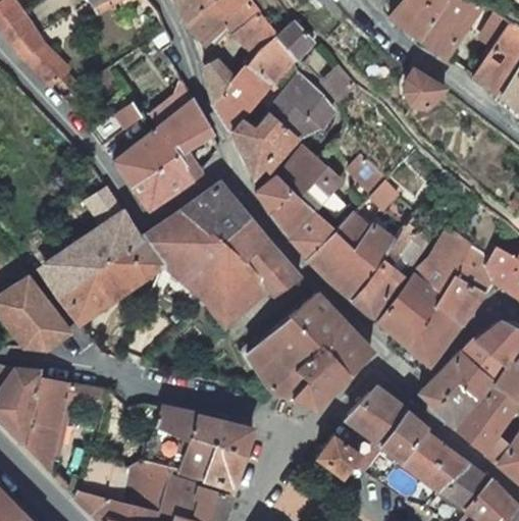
[(14,0),(0,0),(0,27),(2,30),(26,14),(14,0)]
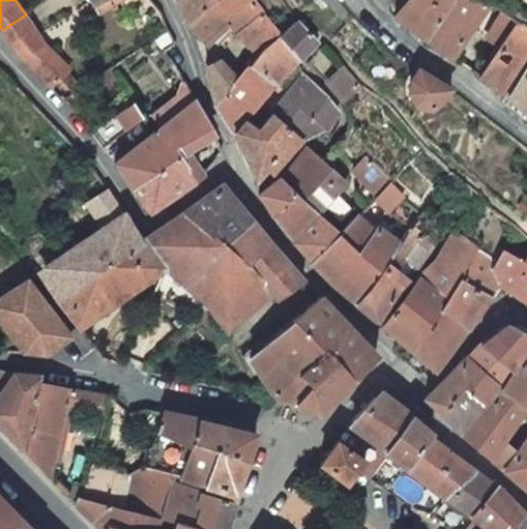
[(94,0),(101,10),(121,0),(94,0)]
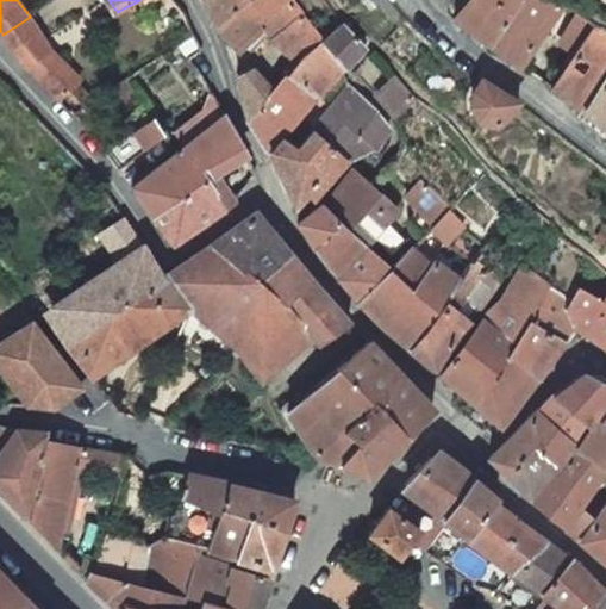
[(163,0),(141,0),(147,10),(164,0),(163,0)]
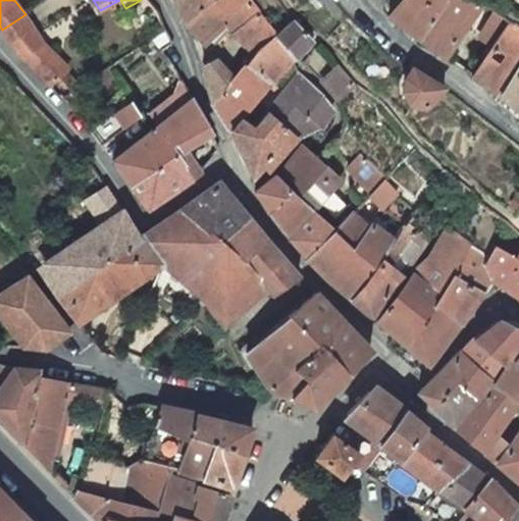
[(177,0),(189,22),(215,0),(177,0)]
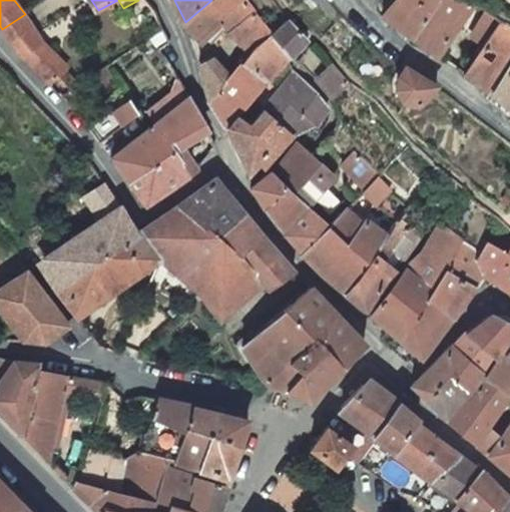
[(258,12),(249,0),(211,0),(185,22),(201,41),(209,33),(221,21),(231,32),(230,33),(231,34),(258,12)]
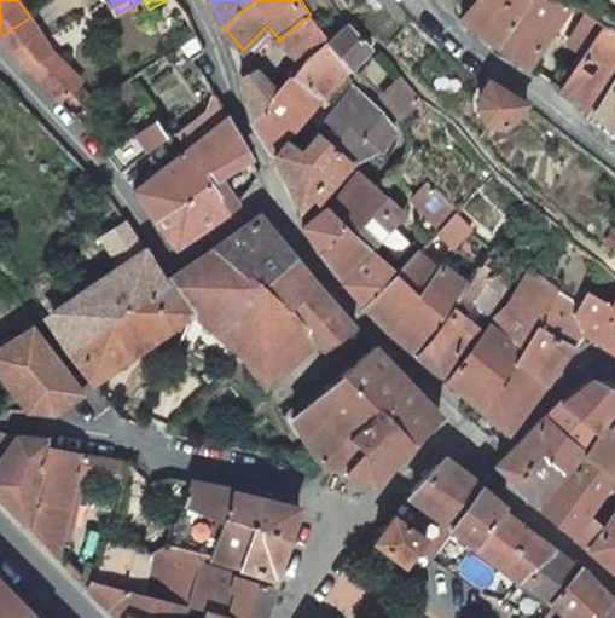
[(532,0),(482,0),(464,21),(499,46),(532,0)]
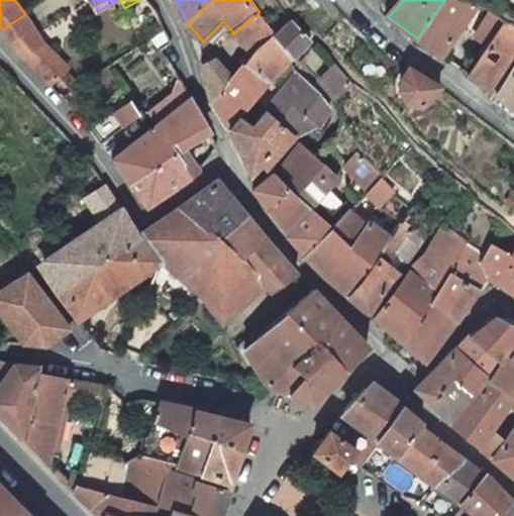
[(470,20),(479,6),(471,0),(444,0),(417,38),(443,56),(464,28),(470,20)]
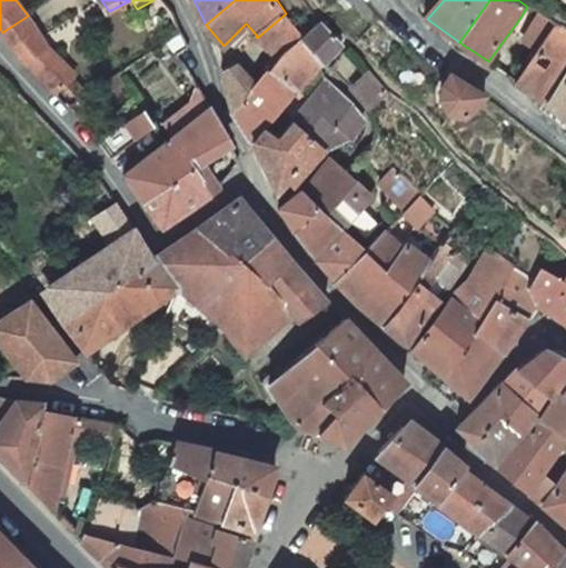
[(517,22),(510,31),(538,51),(557,23),(528,6),(527,7),(517,22)]
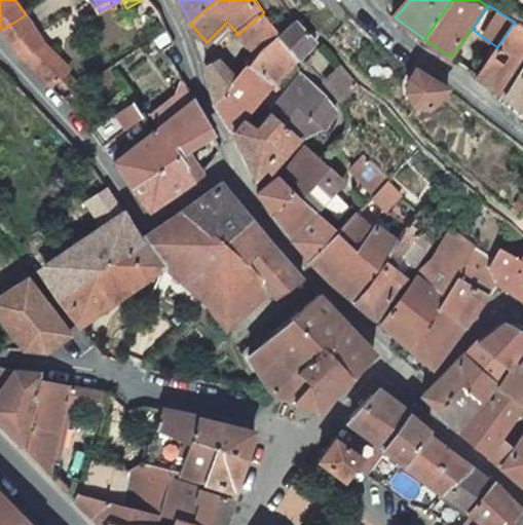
[(282,35),(264,12),(237,35),(238,36),(239,37),(240,36),(259,53),(279,37),(282,35)]
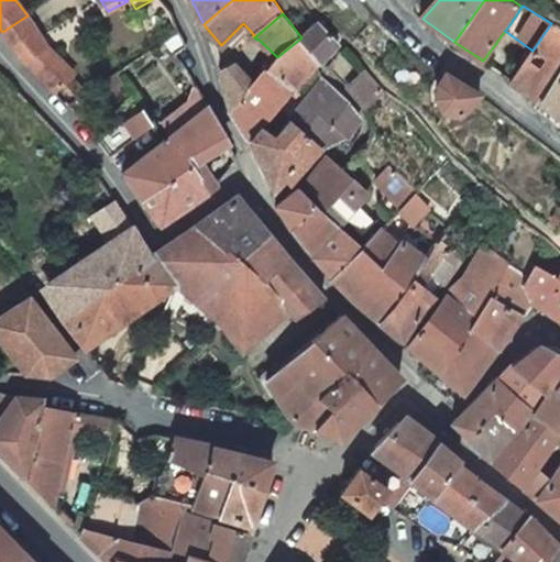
[(46,46),(28,15),(2,32),(14,47),(32,34),(42,50),(46,46)]
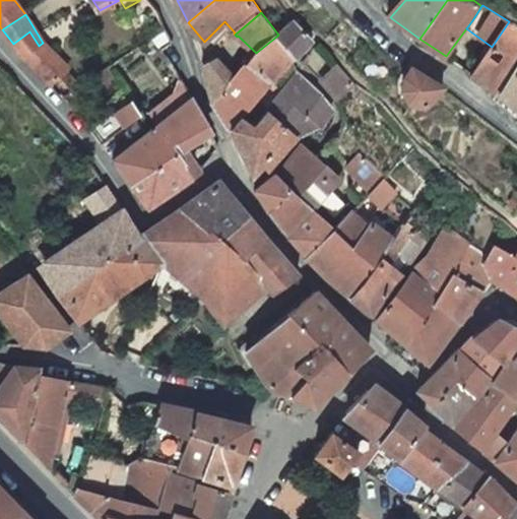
[(315,41),(296,20),(278,35),(276,37),(296,59),(315,41)]
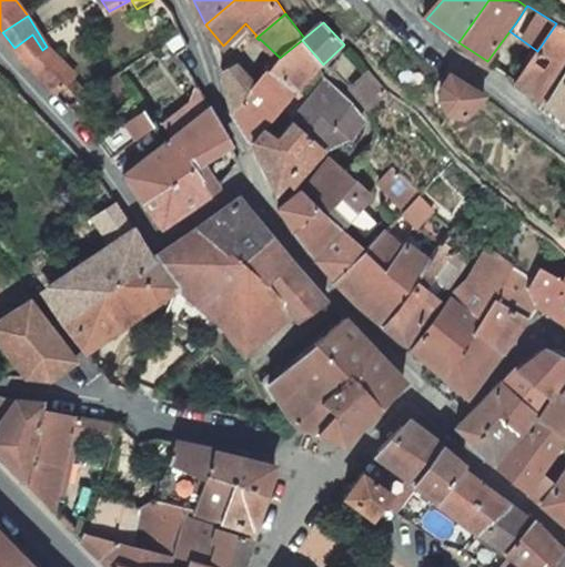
[(258,39),(256,38),(255,37),(256,36),(245,23),(232,37),(244,51),(258,39)]
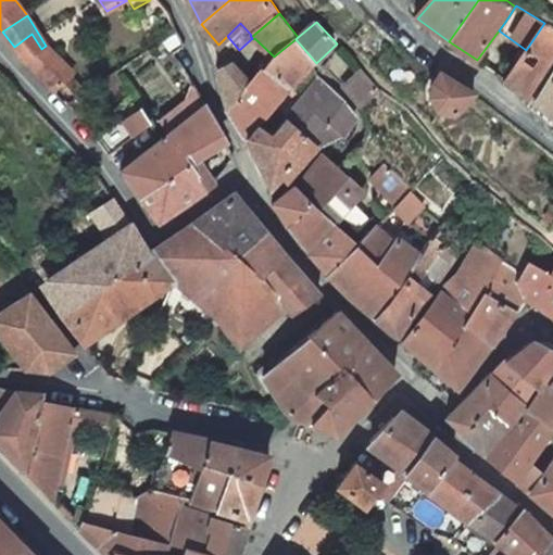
[(552,28),(544,23),(526,50),(505,80),(533,101),(552,75),(552,28)]
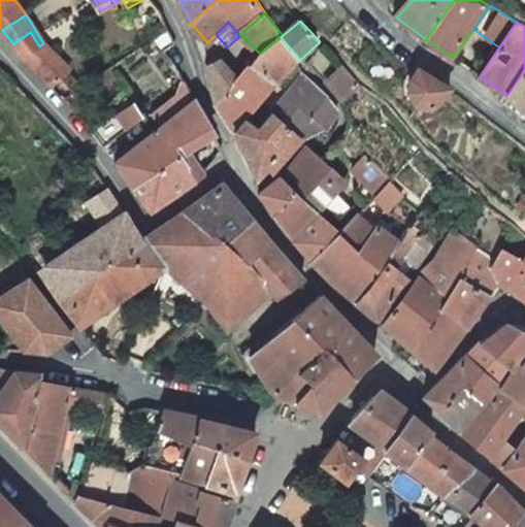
[(23,57),(26,60),(44,45),(43,43),(39,46),(30,32),(13,44),(23,57)]
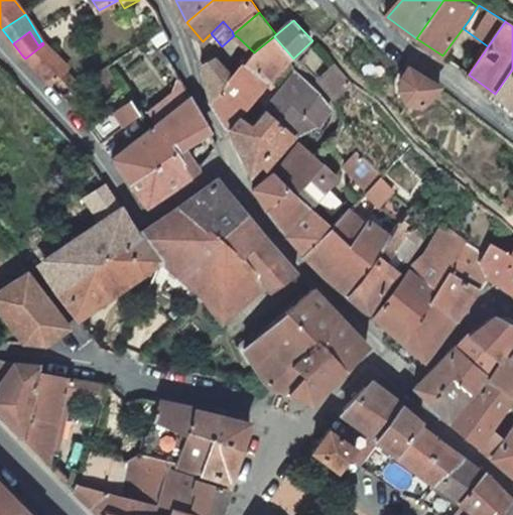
[(168,31),(155,40),(163,51),(174,43),(170,35),(168,31)]
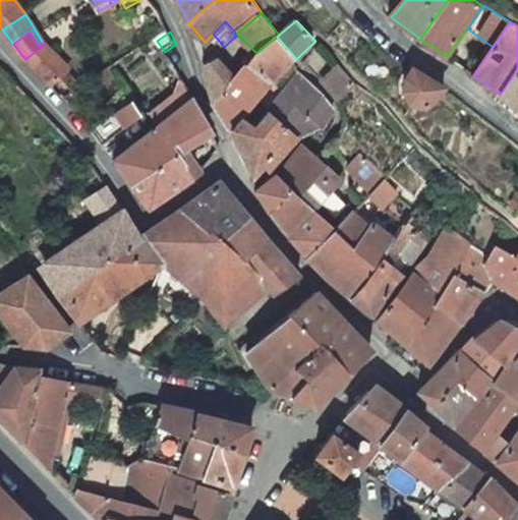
[(296,59),(277,37),(256,53),(246,64),(273,84),(296,59)]
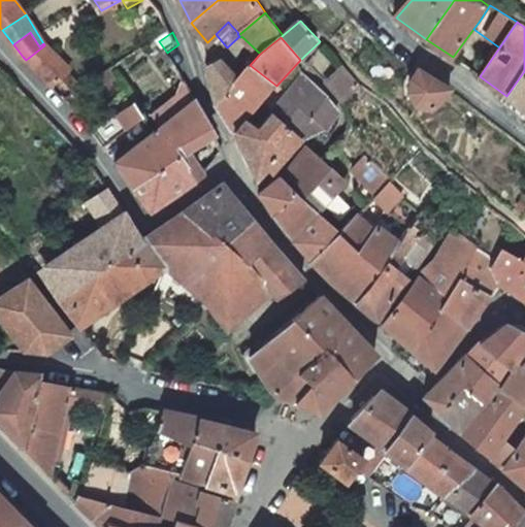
[(71,71),(44,45),(26,60),(38,73),(53,88),(71,71)]
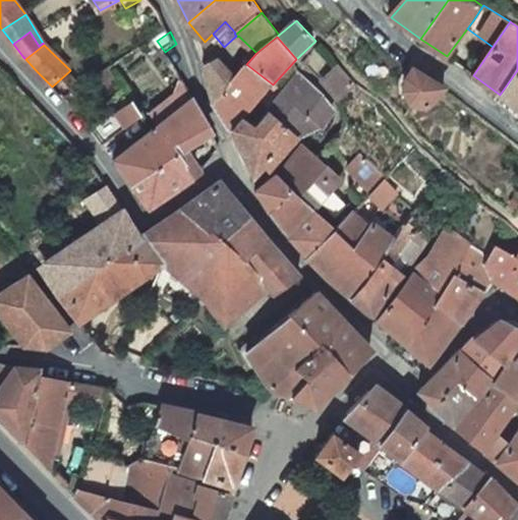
[(214,102),(234,78),(219,59),(207,64),(209,78),(214,102)]
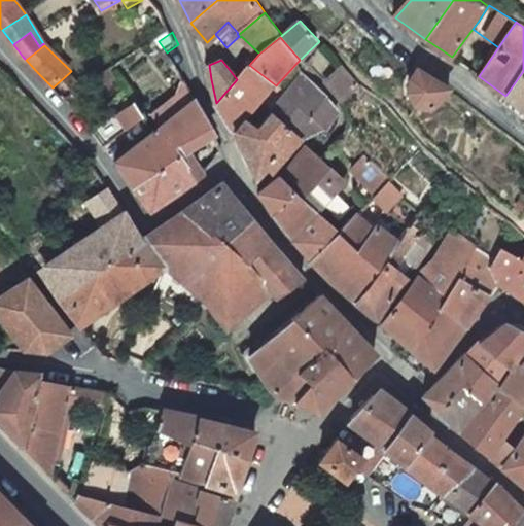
[(247,119),(276,85),(249,65),(237,79),(216,103),(235,133),(247,119)]
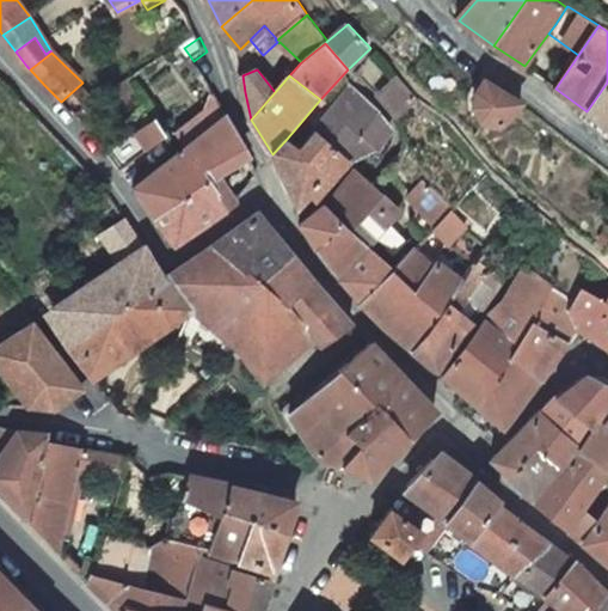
[(400,118),(421,101),(403,80),(382,97),(400,118)]
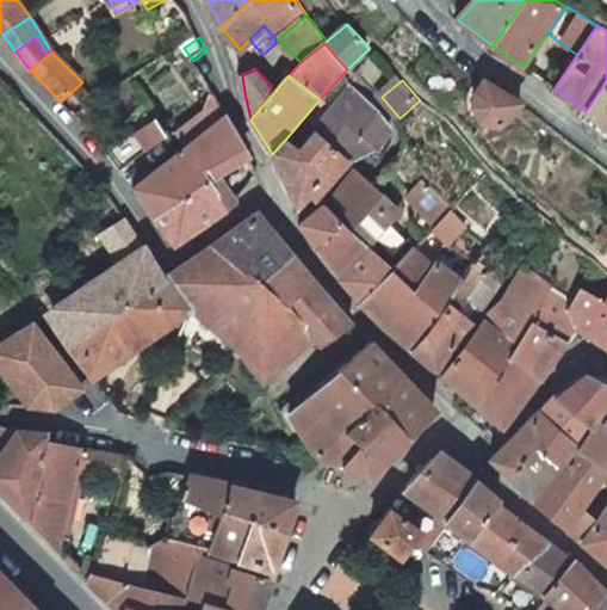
[(476,115),(478,117),(481,119),(484,122),(487,123),(489,124),(493,124),(497,124),(501,123),(505,122),(508,118),(522,103),(485,80),(479,88),(475,94),(474,97),(472,100),(472,104),(474,108),(475,112),(476,115)]
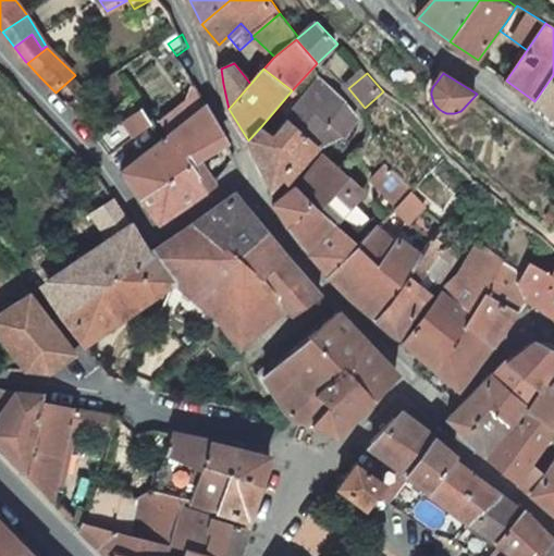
[(553,75),(534,101),(553,116),(553,75)]
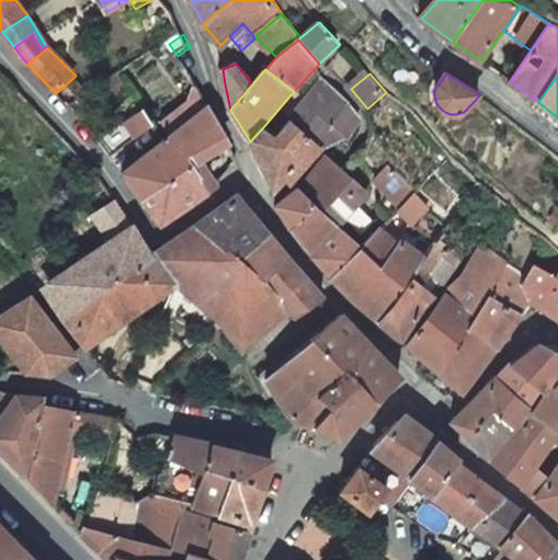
[(292,120),(325,148),(349,138),(363,117),(349,102),(332,86),(325,78),(307,99),(289,118),(292,120)]
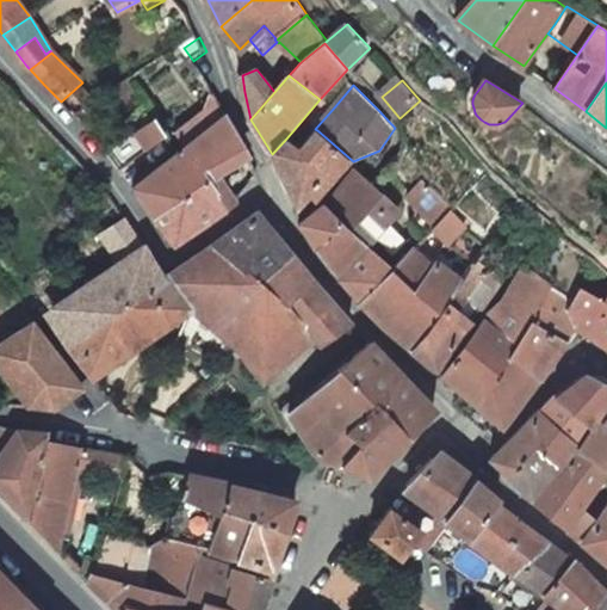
[(211,109),(178,134),(187,148),(229,116),(216,94),(211,109)]
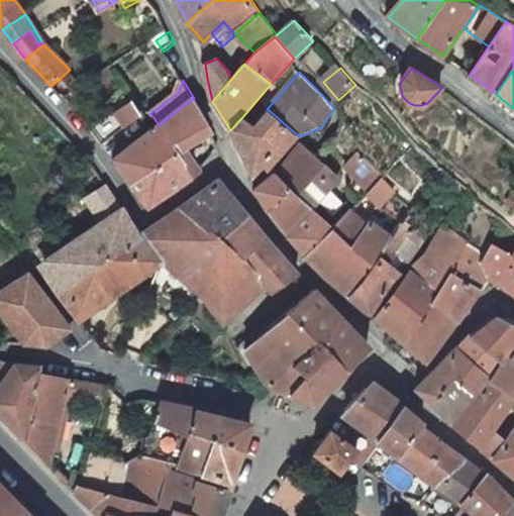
[(194,98),(159,125),(151,130),(149,133),(115,160),(132,184),(177,150),(173,145),(199,130),(203,138),(212,133),(194,98)]
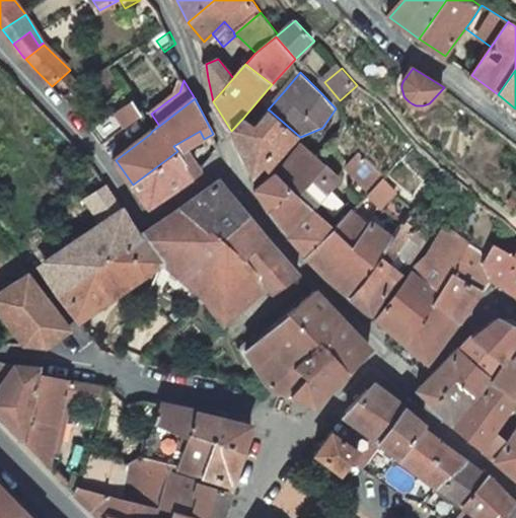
[(133,101),(94,128),(105,144),(142,116),(133,101)]
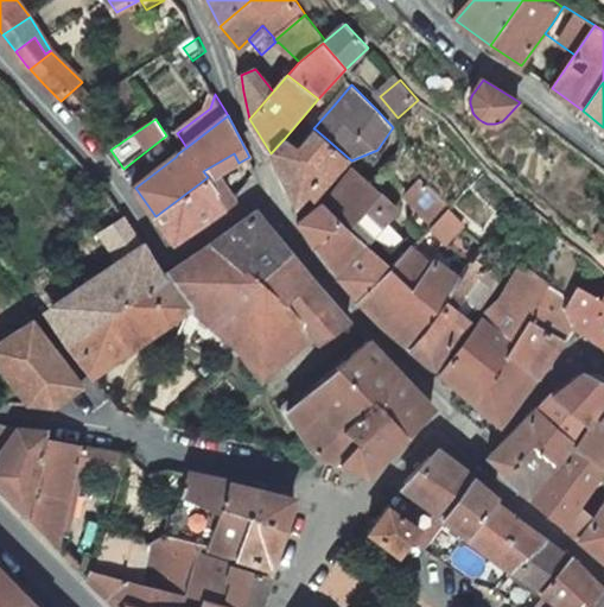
[(298,149),(285,138),(271,153),(297,206),(324,176),(330,181),(351,160),(316,130),(298,149)]
